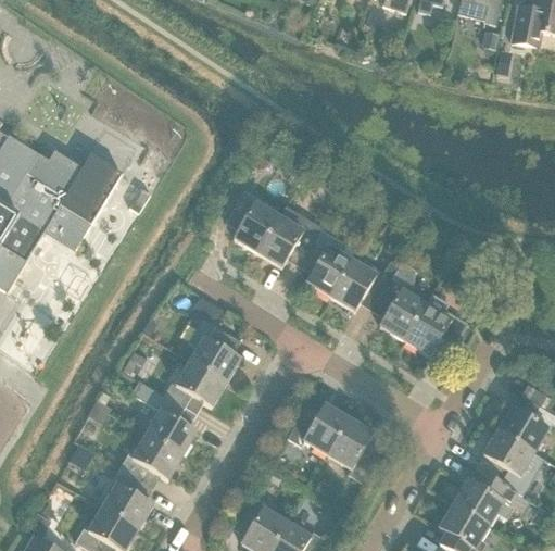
[(383,0),(382,4),(406,13),(411,0),(383,0)]
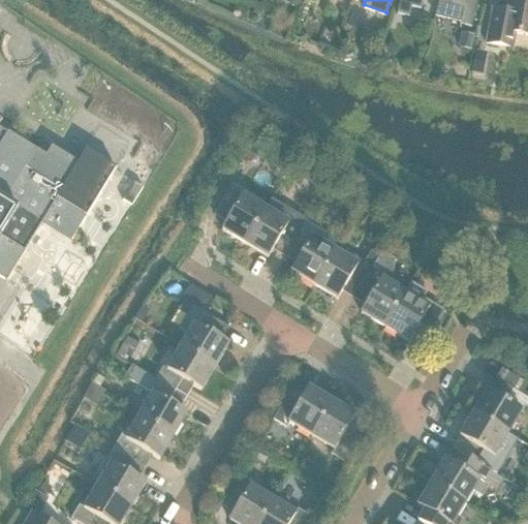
[(400,0),(398,10),(409,12),(412,3),(421,5),(422,0),(400,0)]
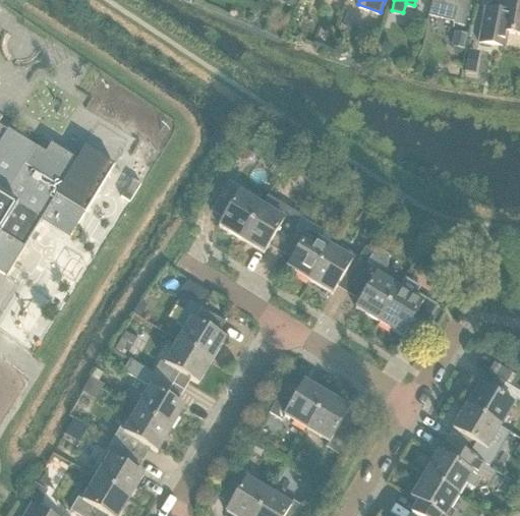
[(434,0),(430,11),(454,18),(454,20),(465,23),(470,0),(434,0)]
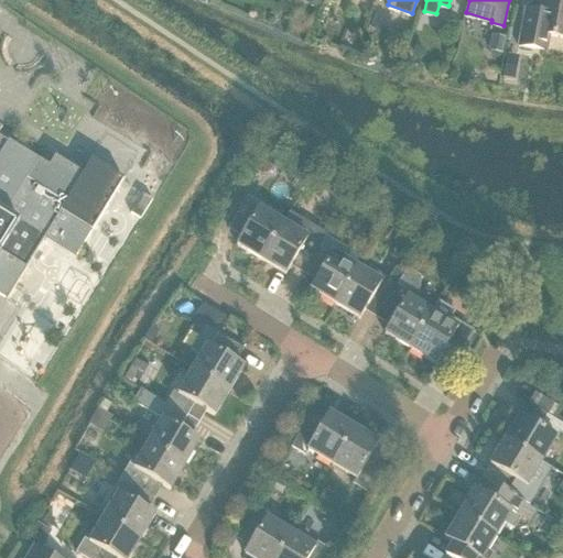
[(538,0),(532,3),(531,7),(526,6),(519,42),(549,47),(552,32),(562,33),(562,0),(538,0)]
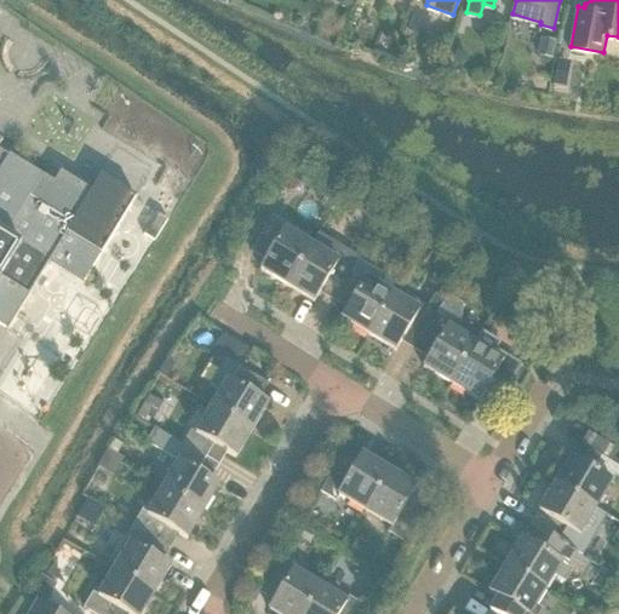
[(552,55),(557,36),(542,33),(537,51),(552,55)]
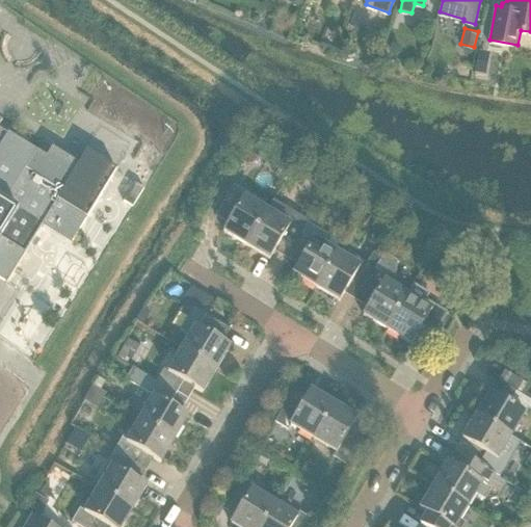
[(486,67),(490,46),(478,44),(474,64),(486,67)]
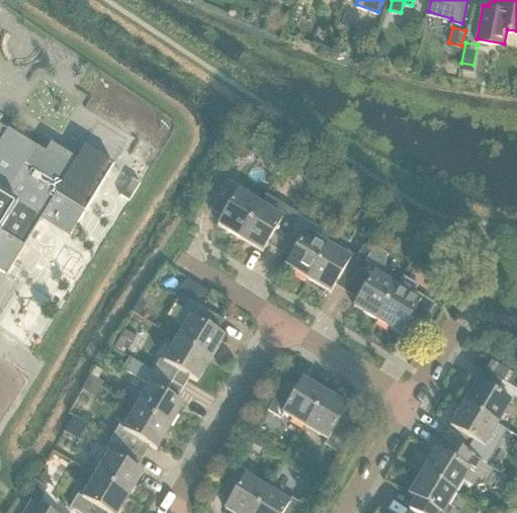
[(0,269),(5,272),(25,243),(14,236),(28,210),(72,237),(116,165),(89,145),(82,158),(55,139),(47,153),(38,147),(41,143),(9,123),(6,127),(0,122),(0,117),(1,112),(0,111),(0,269)]
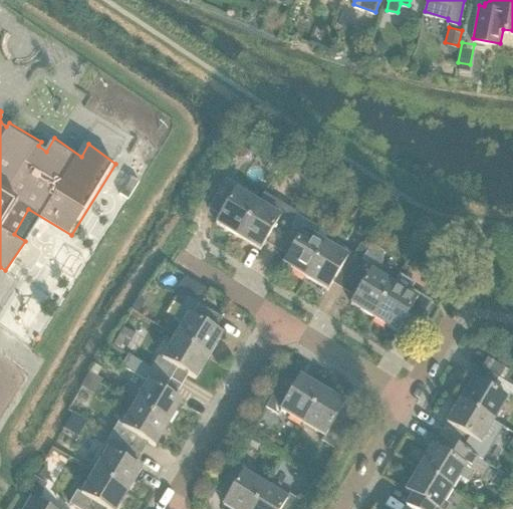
[(238,233),(258,200),(245,192),(248,188),(227,175),(208,205),(220,212),(216,220),(238,233)]
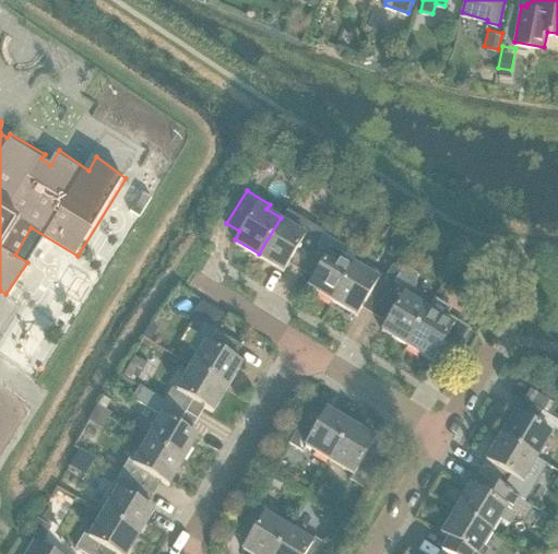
[(288,260),(301,268),(323,230),(324,227),(287,205),(281,217),(259,254),(284,268),(288,260)]
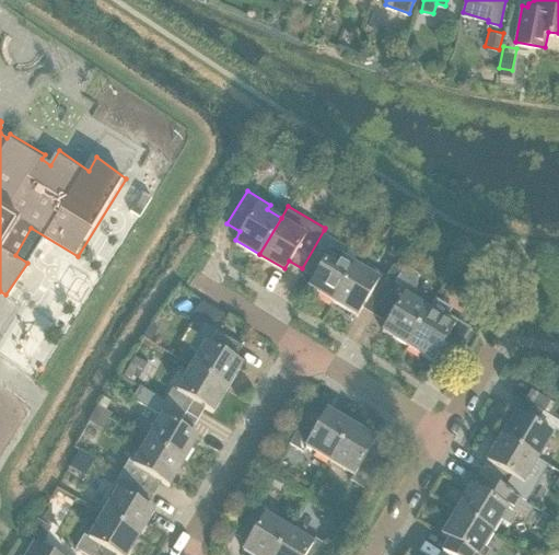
[(334,298),(354,262),(341,254),(347,243),(324,230),(302,268),(314,276),(309,284),(334,298)]
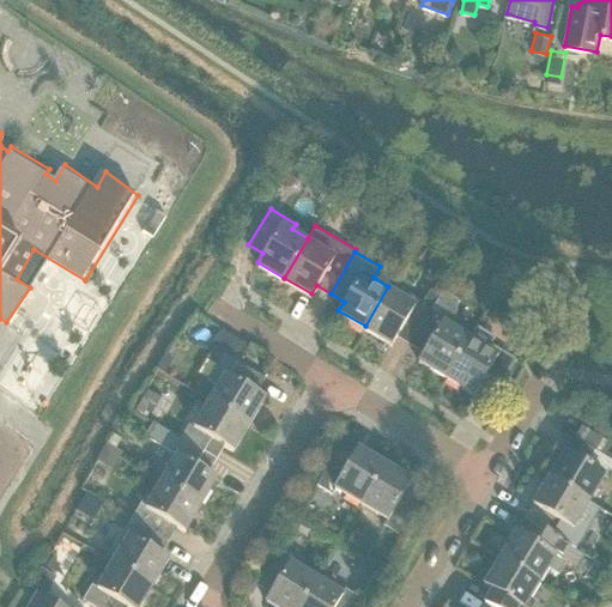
[(410,341),(440,292),(430,286),(423,299),(407,290),(404,296),(388,286),(365,326),(392,343),(397,333),(410,341)]
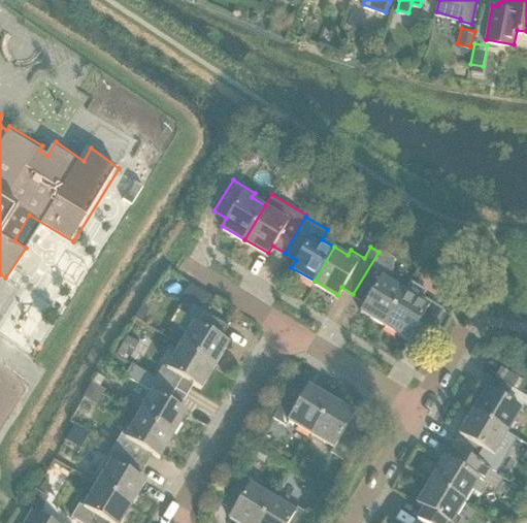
[(384,323),(404,288),(392,281),(395,255),(382,247),(379,252),(353,294),(365,301),(360,308),(384,323)]
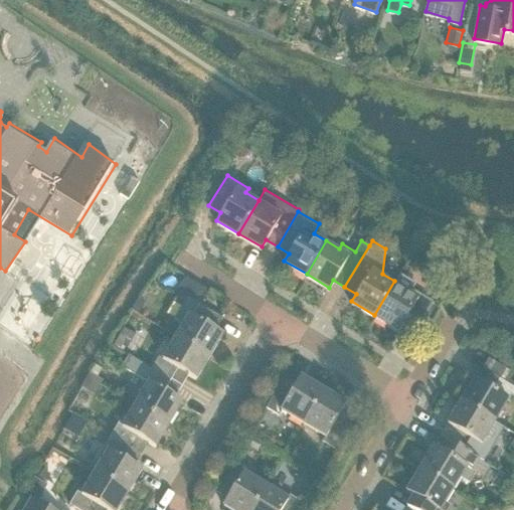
[(394,281),(374,315),(398,329),(402,322),(414,329),(433,298),(412,286),(416,281),(400,271),(394,281)]
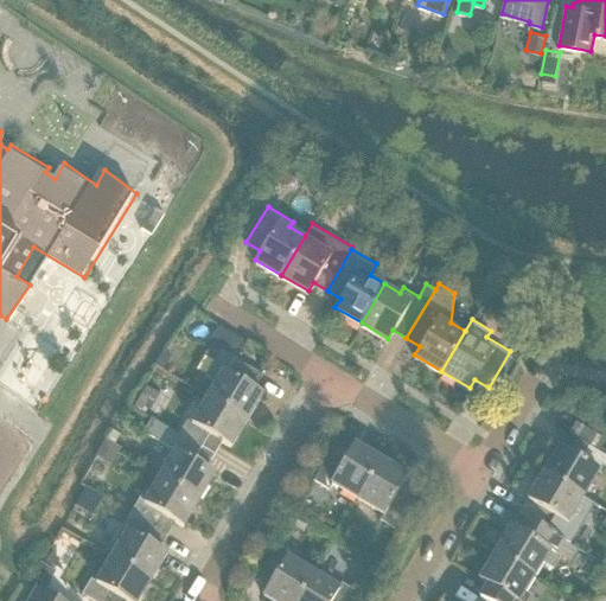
[(208,394),(247,417),(262,390),(254,385),(262,372),(221,347),(206,372),(217,378),(208,394)]
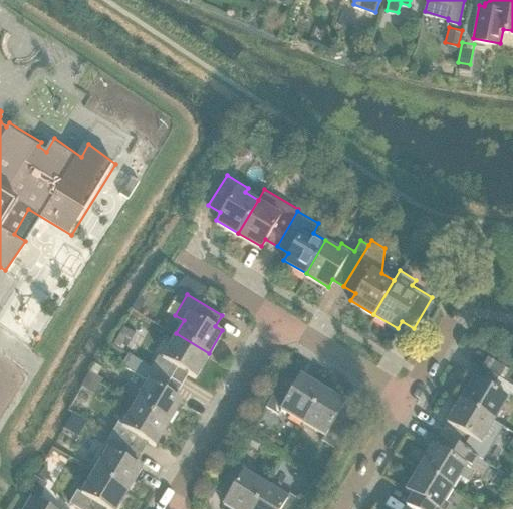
[(139,333),(123,323),(113,340),(120,344),(122,342),(132,347),(139,333)]
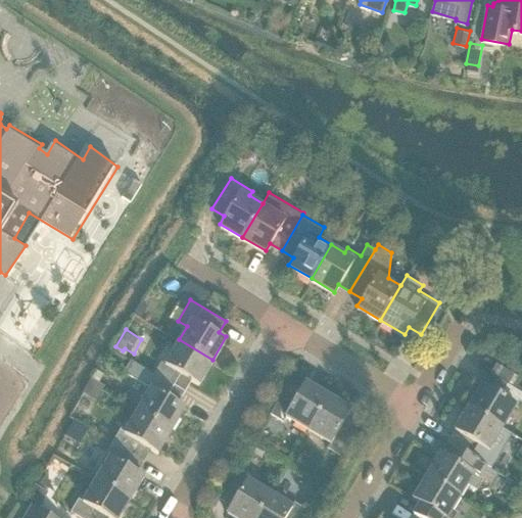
[(199,382),(212,360),(179,339),(165,362),(161,359),(154,371),(153,371),(184,389),(191,378),(199,382)]
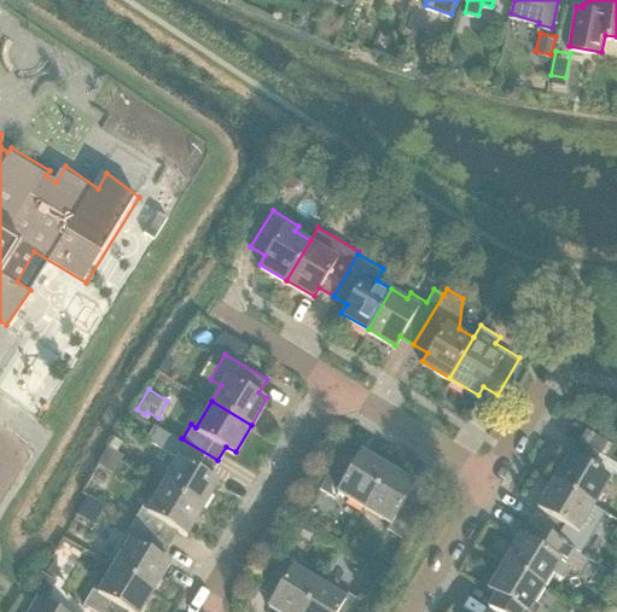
[(181,438),(182,438),(155,421),(145,436),(172,453),(166,462),(173,466),(162,483),(202,506),(219,479),(210,473),(217,460),(181,438)]
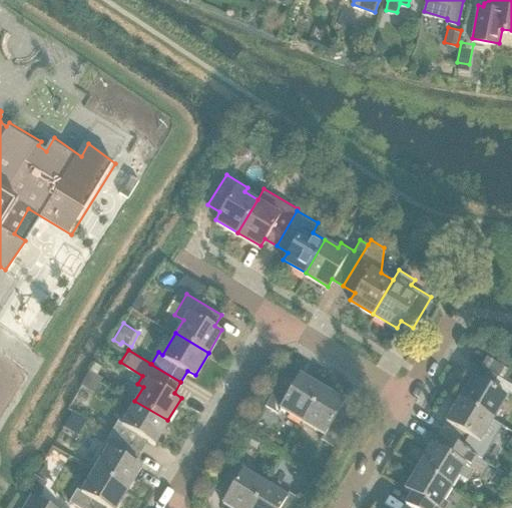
[(459,397),(493,417),(506,395),(510,398),(511,395),(511,381),(488,367),(480,379),(473,375),(459,397)]
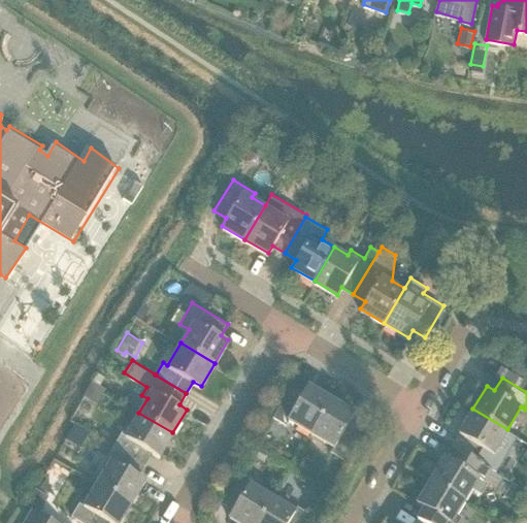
[(310,431),(331,397),(308,384),(304,391),(292,384),(273,415),(286,423),(289,418),(310,431)]
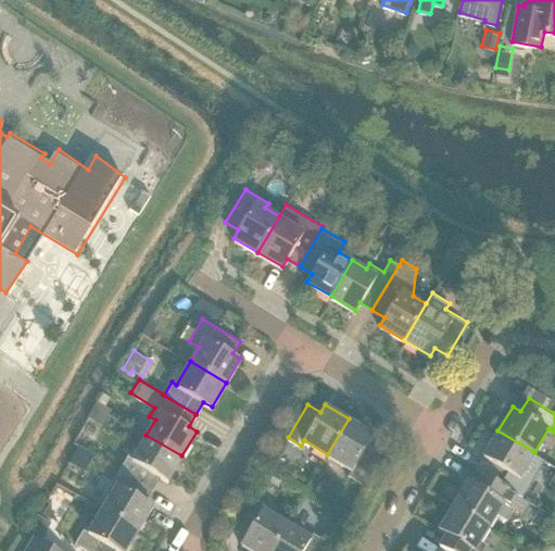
[(349,418),(327,454),(351,468),(348,473),(362,481),(381,449),(368,441),(374,433),(349,418)]
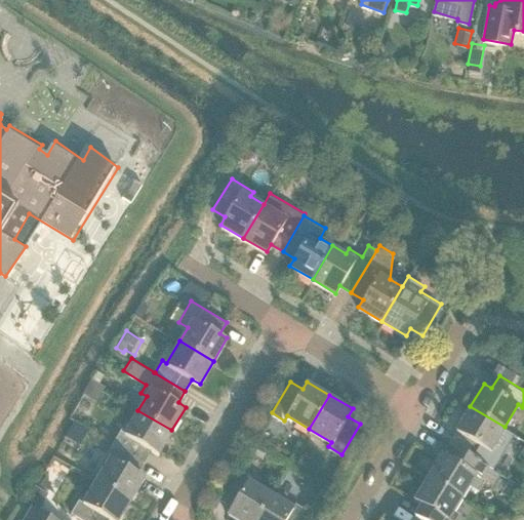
[(491,449),(505,427),(470,406),(456,429),(464,434),(457,445),(488,464),(495,451),(491,449)]
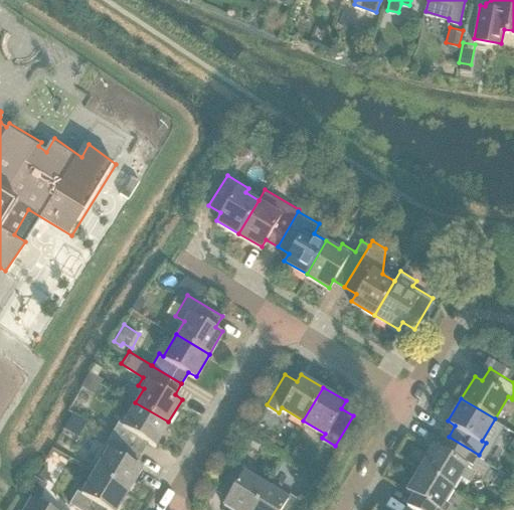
[(155,444),(168,421),(135,402),(128,414),(124,411),(111,434),(141,452),(148,440),(155,444)]
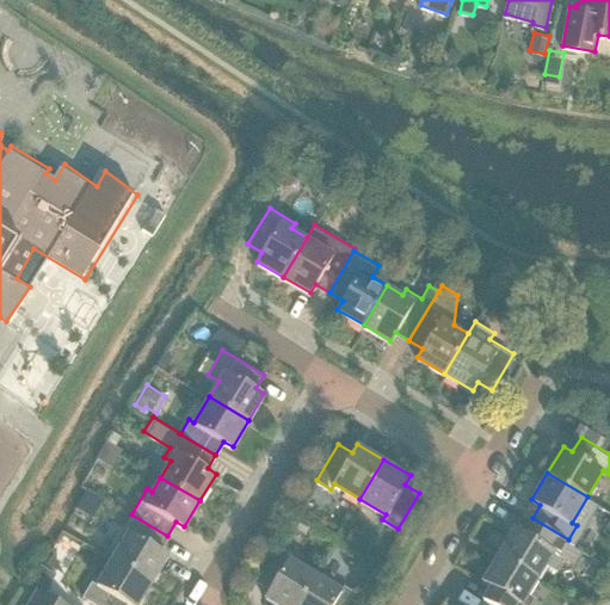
[(306,531),(313,518),(299,510),(291,524),(306,531)]
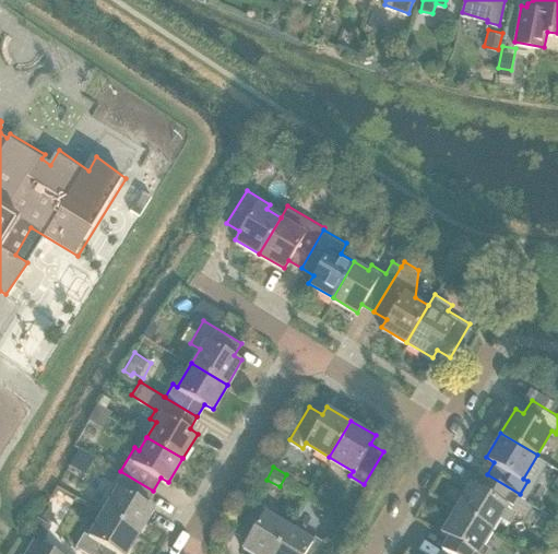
[(145,503),(153,491),(120,471),(106,493),(111,496),(103,510),(139,532),(154,507),(145,503)]
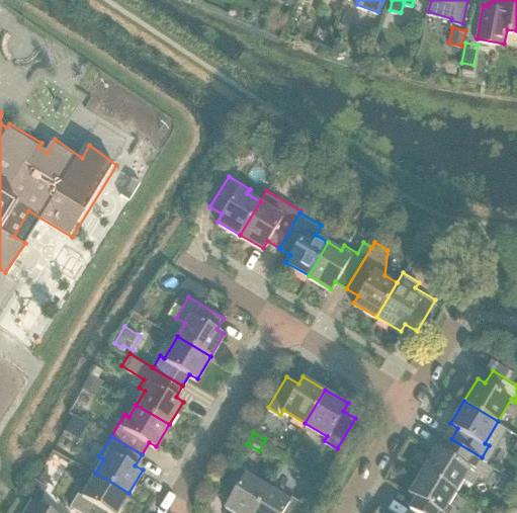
[(475,468),(482,457),(451,439),(444,450),(436,446),(423,468),(456,489),(463,478),(471,483),(479,472),(475,468)]
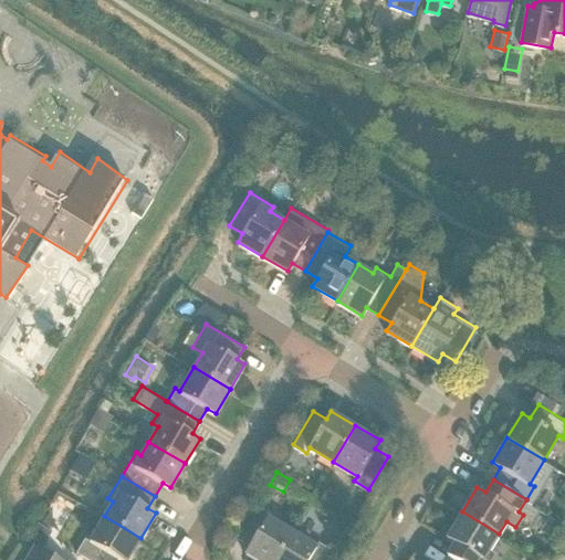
[(563,520),(564,517),(564,503),(557,499),(550,513),(563,520)]
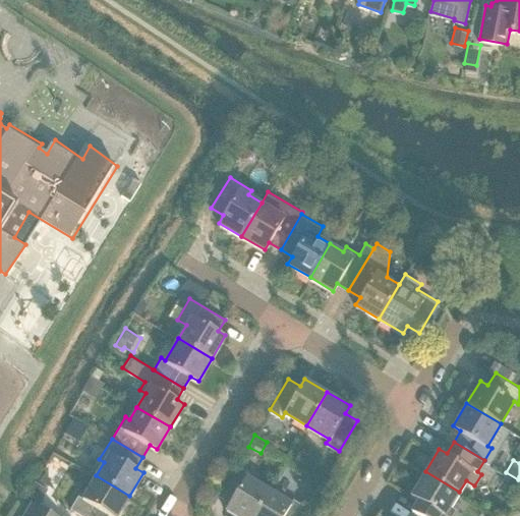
[(237,515),(252,515),(269,489),(247,475),(249,471),(237,463),(219,494),(230,501),(226,509),(237,515)]
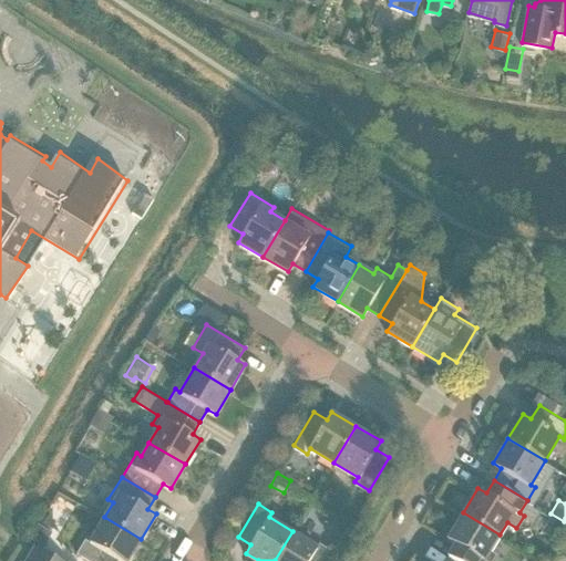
[(489,560),(485,559),(500,534),(463,512),(448,537),(456,542),(449,554),(459,560),(489,560)]
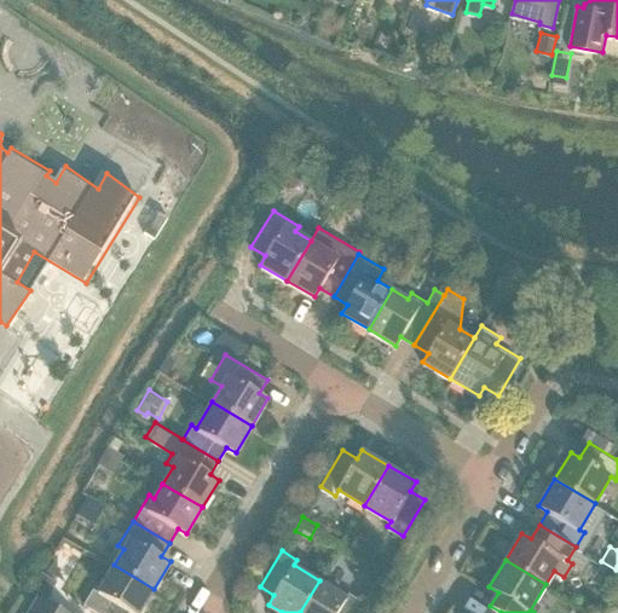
[(134,612),(138,612),(154,589),(114,565),(99,590),(93,587),(84,602),(102,612),(127,612),(130,609),(134,612)]
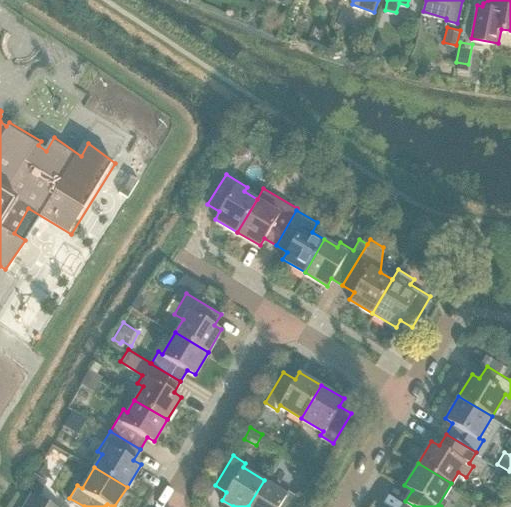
[(264,480),(248,506),(294,506),(301,496),(288,489),(285,493),(264,480)]
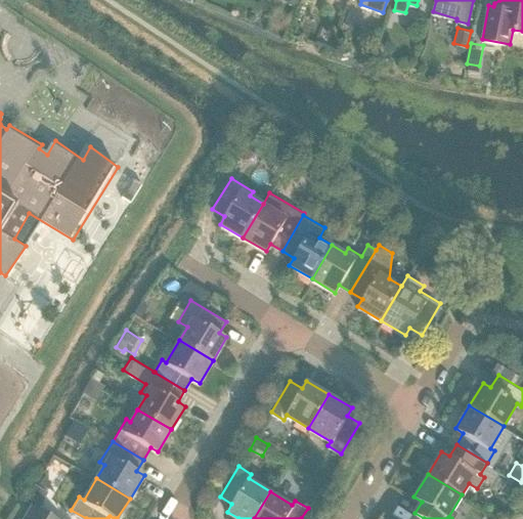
[(24,518),(56,518),(33,505),(24,518)]
